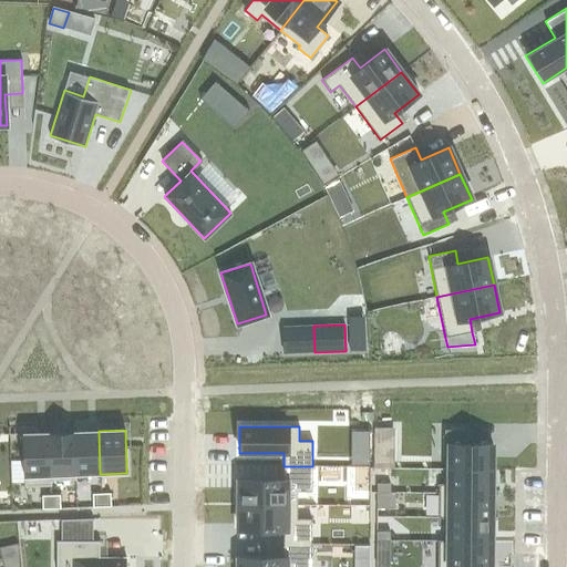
[(444,430),(444,443),(449,444),(449,470),(492,470),(492,444),(471,443),(471,430),(444,430)]
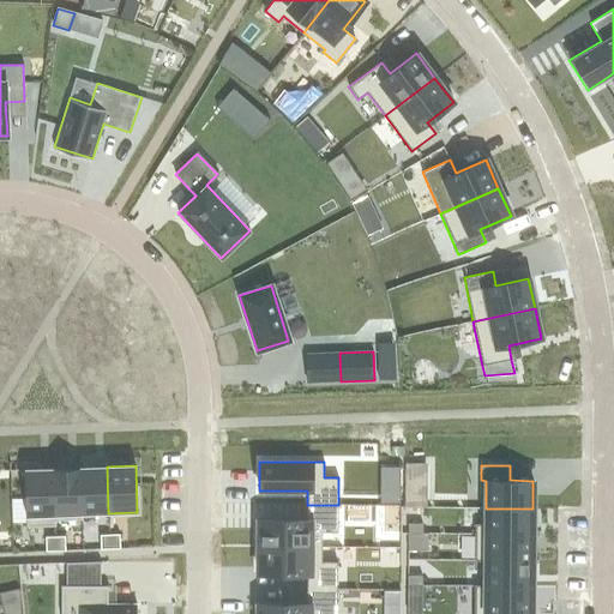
[(107,467),(79,468),(82,513),(83,513),(108,513),(107,467)]
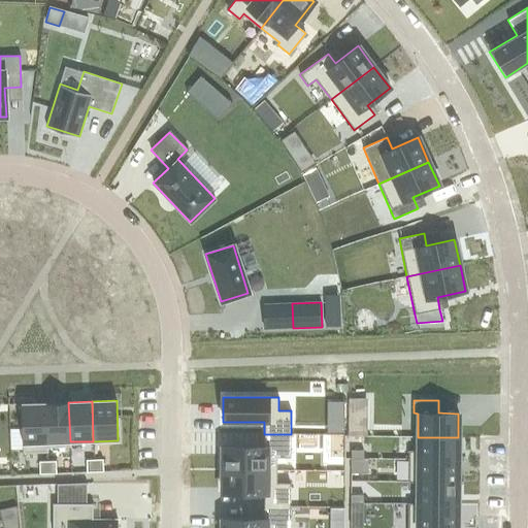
[(68,402),(45,403),(46,448),(47,448),(71,447),(71,441),(70,441),(68,402)]
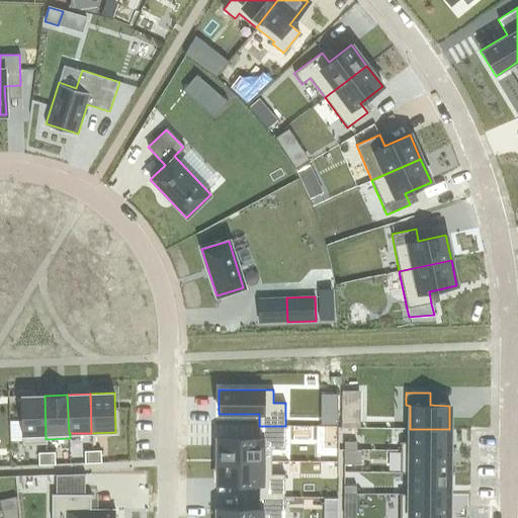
[(45,396),(20,397),(22,445),(47,444),(47,439),(46,439),(45,396)]
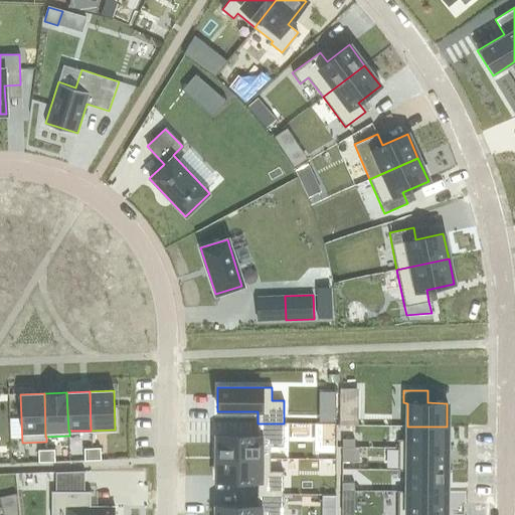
[(357,424),(357,412),(340,412),(340,424),(357,424)]
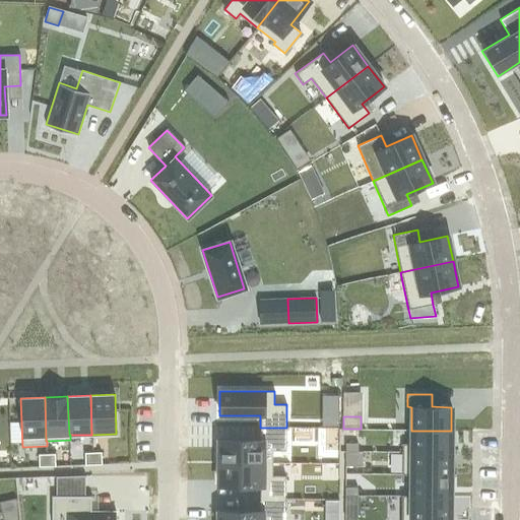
[(219,440),(218,463),(272,463),(272,451),(285,451),(286,428),(260,428),(260,440),(219,440)]
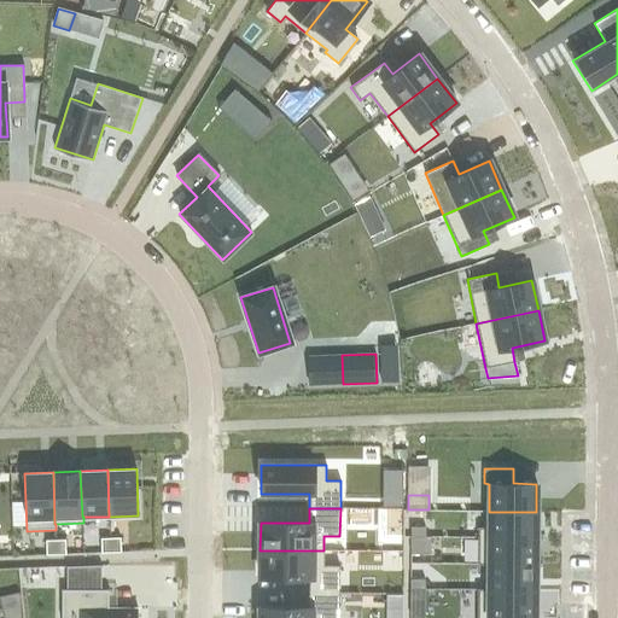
[(478,528),(478,537),(489,537),(536,538),(536,512),(489,512),(489,528),(478,528)]
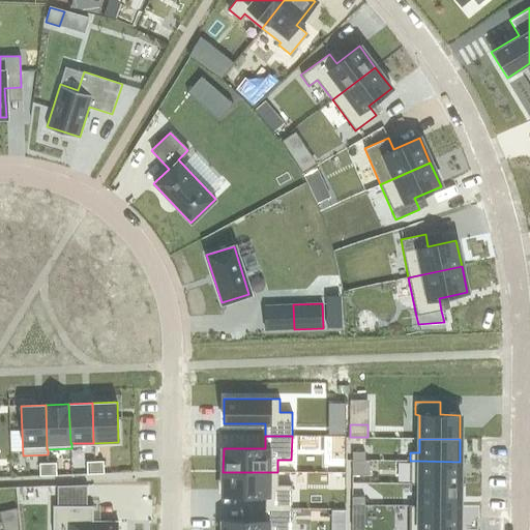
[(102,461),(94,462),(94,474),(104,474),(102,461)]
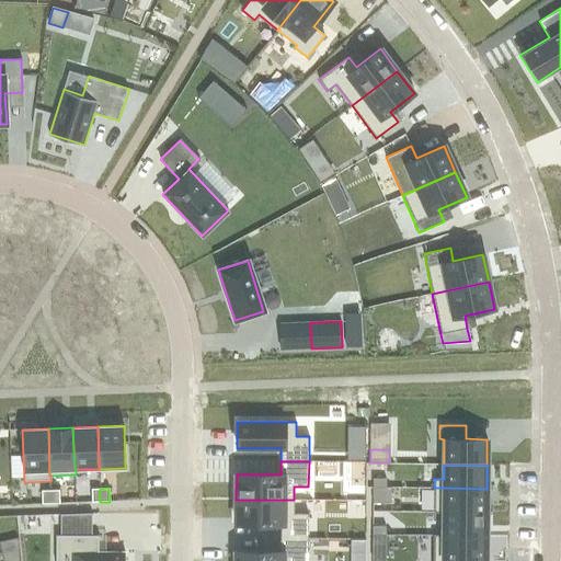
[(434,488),(433,513),(438,513),(438,512),(485,512),(487,489),(444,488),(434,488)]
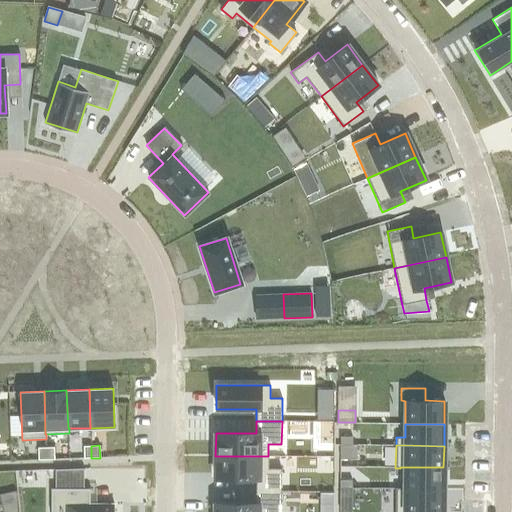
[(91,446),(83,446),(83,458),(91,458),(91,446)]
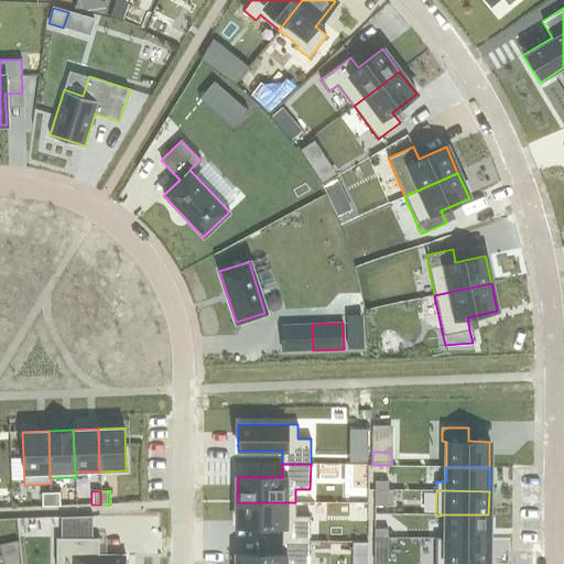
[(50,492),(41,494),(42,507),(51,507),(50,492)]
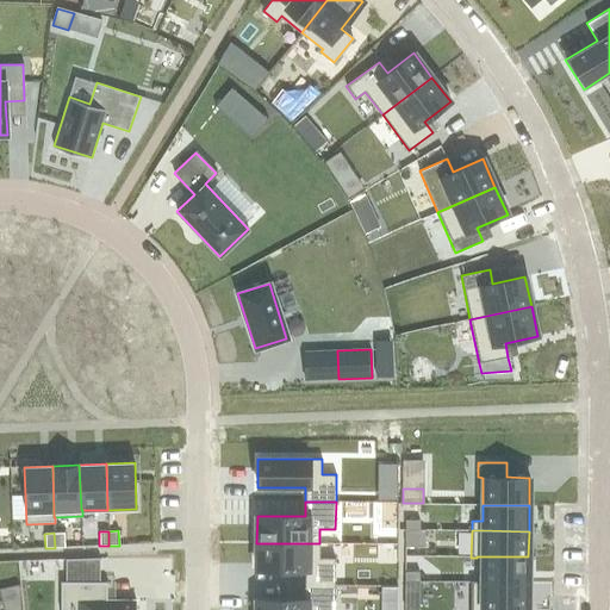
[(64,533),(54,533),(55,548),(64,547),(64,533)]
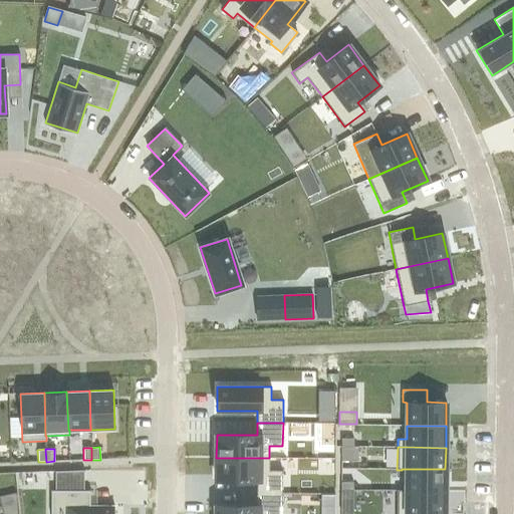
[(257,481),(256,493),(282,494),(282,471),(269,471),(269,458),(216,458),(216,481),(257,481)]
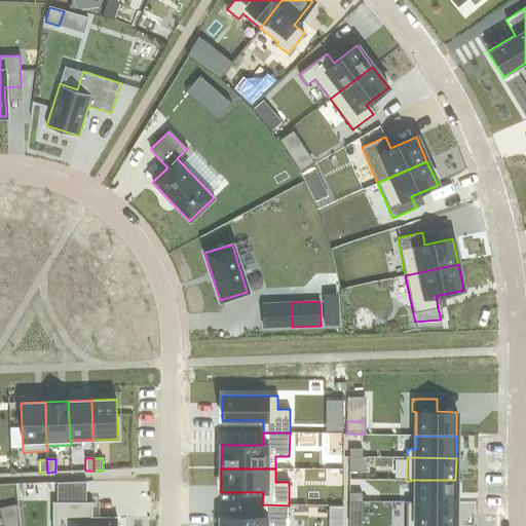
[(411,501),(411,502),(455,502),(455,480),(411,480),(411,481),(411,501)]
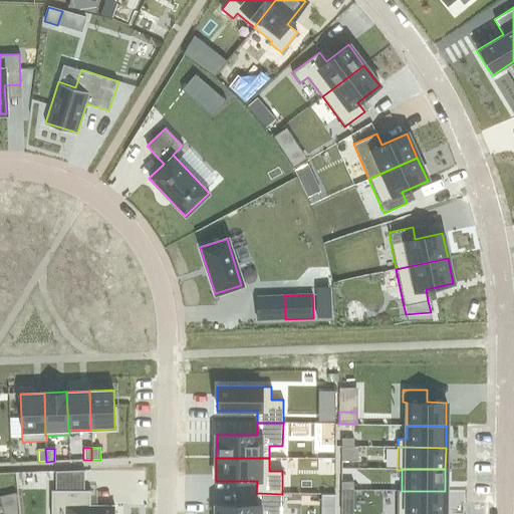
[(51,490),(50,513),(113,513),(113,506),(90,506),(90,490),(51,490)]
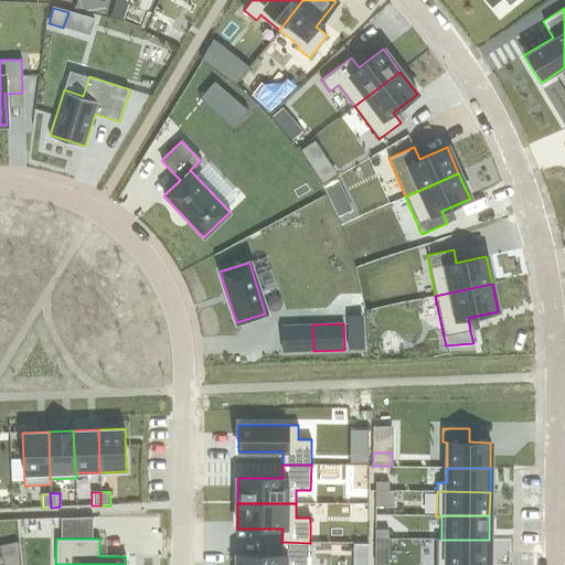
[(436,539),(435,564),(488,564),(489,540),(441,540),(441,539),(436,539)]
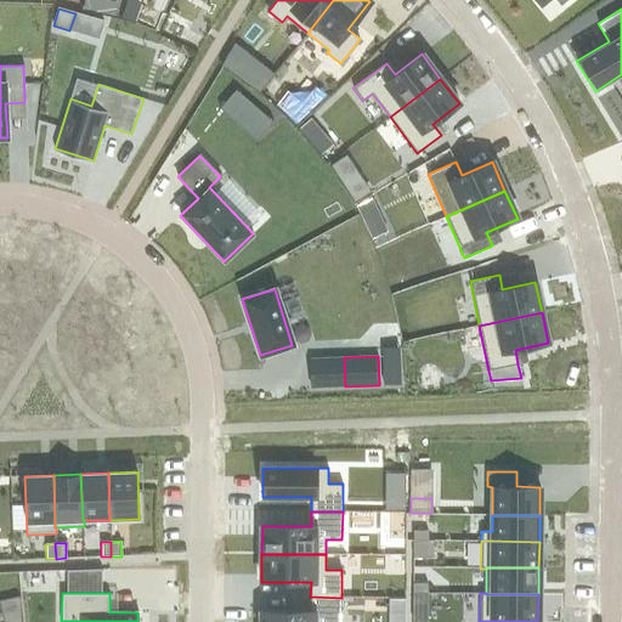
[(260,621),(340,621),(341,598),(310,597),(310,611),(261,611),(260,621)]
